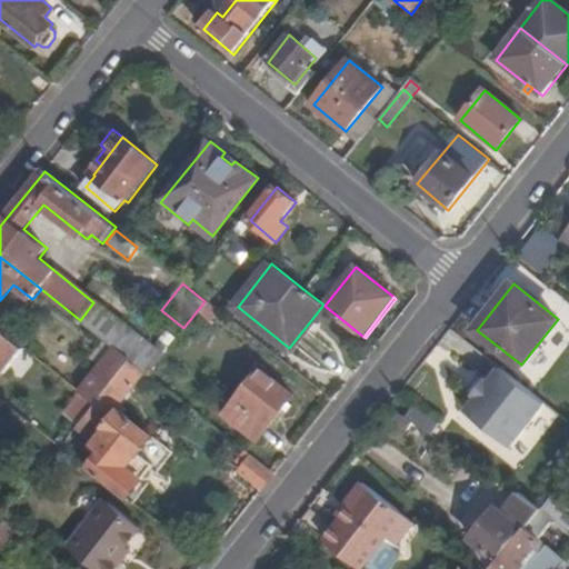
[(211,318),(218,309),(207,300),(199,309),(211,318)]
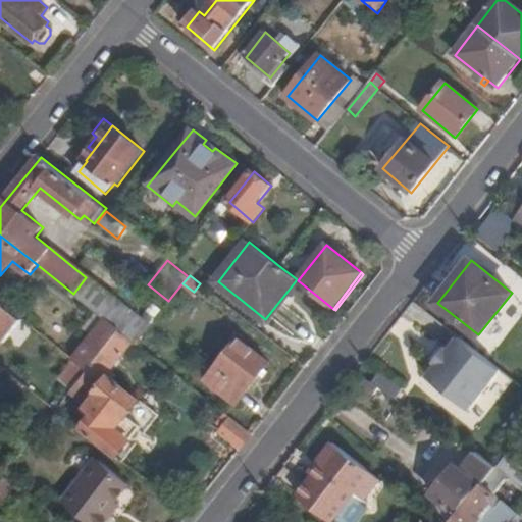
[(134,341),(138,344),(149,328),(86,277),(73,294),(107,320),(120,330),(134,341)]
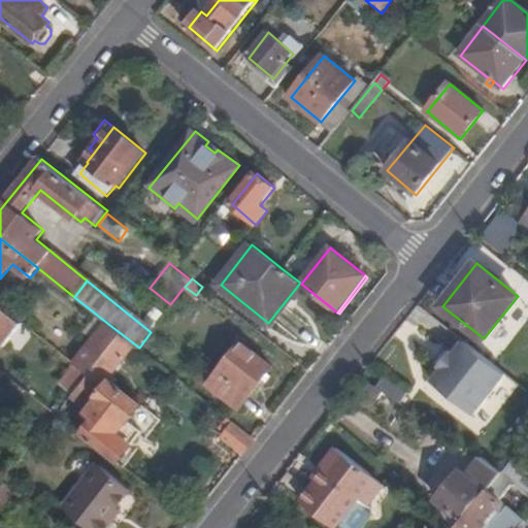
[(4,296),(0,301),(0,304),(10,312),(15,305),(4,296)]
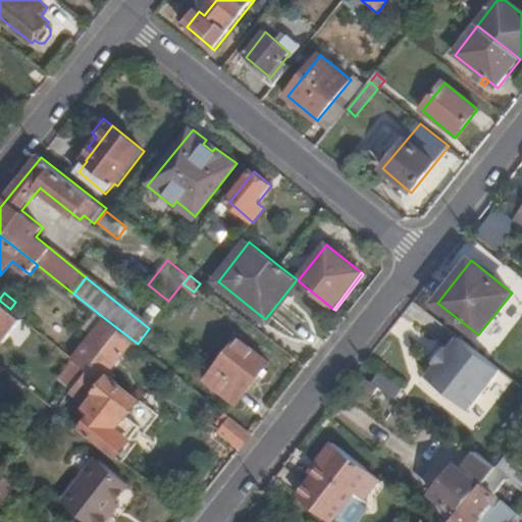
[(0,326),(10,334),(22,319),(10,309),(0,301),(0,326)]
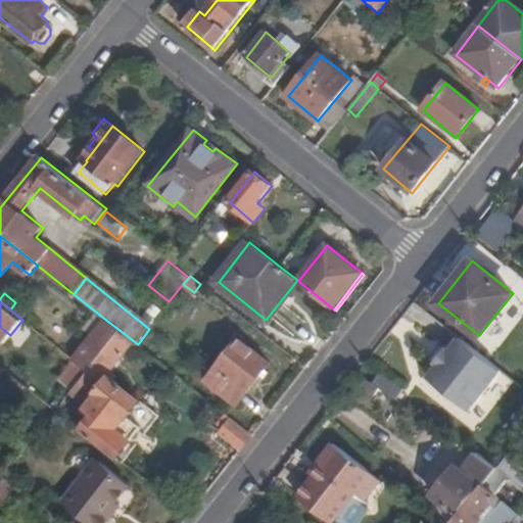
[(121,331),(107,321),(75,361),(88,371),(121,331)]
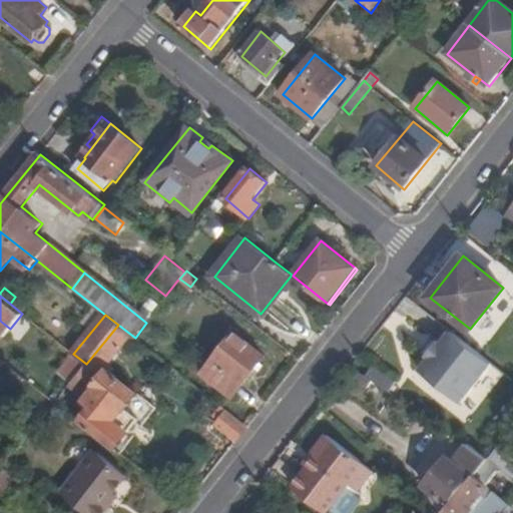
[(10,329),(0,321),(0,333),(4,336),(10,329)]
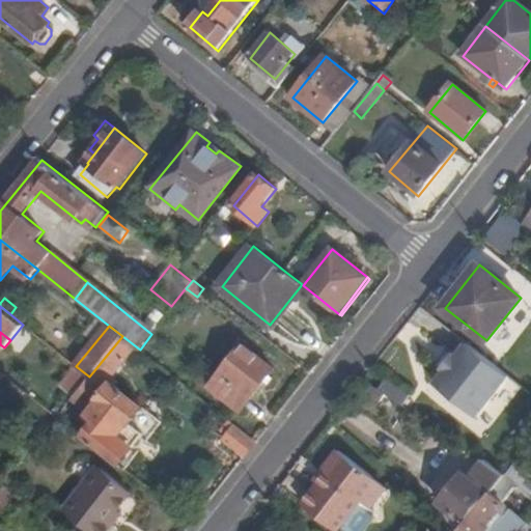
[(108,381),(136,346),(122,336),(89,376),(74,396),(71,399),(81,409),(105,379),(108,381)]
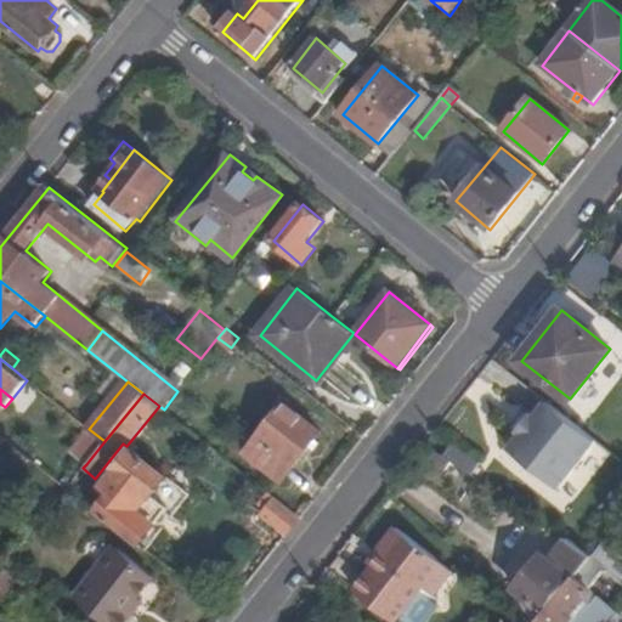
[(547,401),(510,448),(559,487),(597,441),(547,401)]
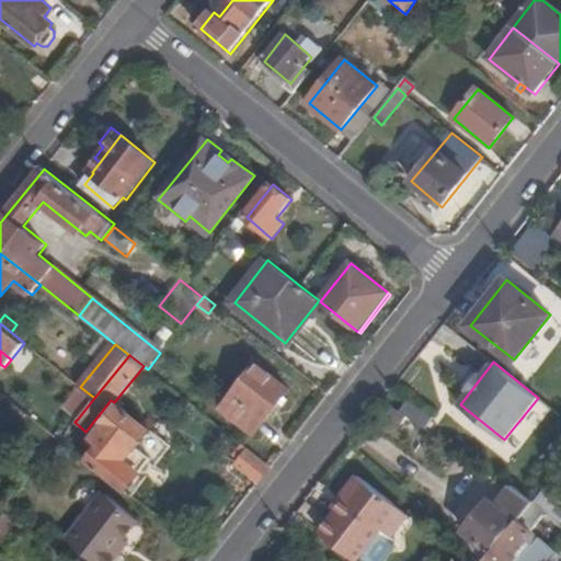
[(290,390),(258,365),(224,409),(254,435),(290,390)]
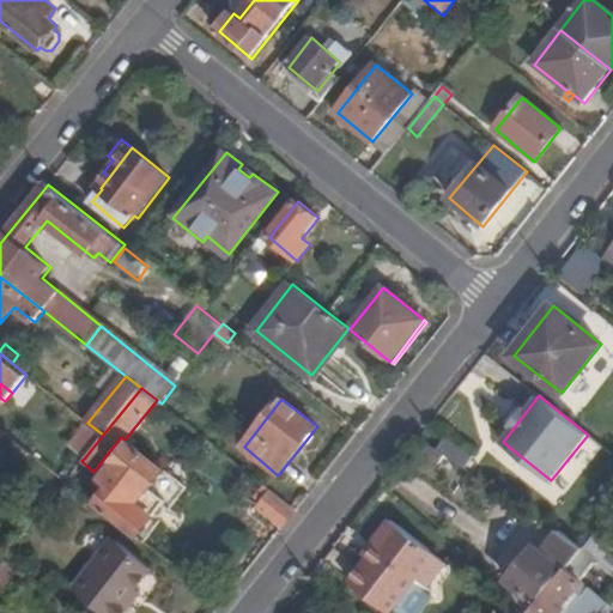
[(87,423),(70,444),(85,457),(103,435),(87,423)]
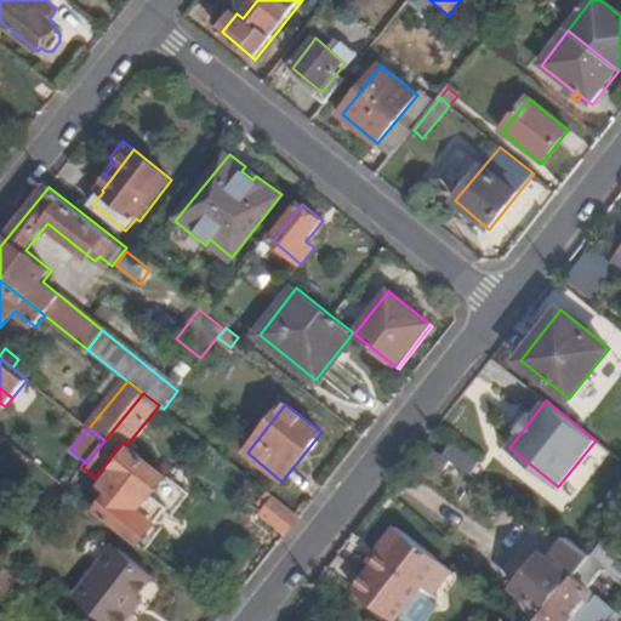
[(480,461),(455,443),(445,457),(471,474),(480,461)]
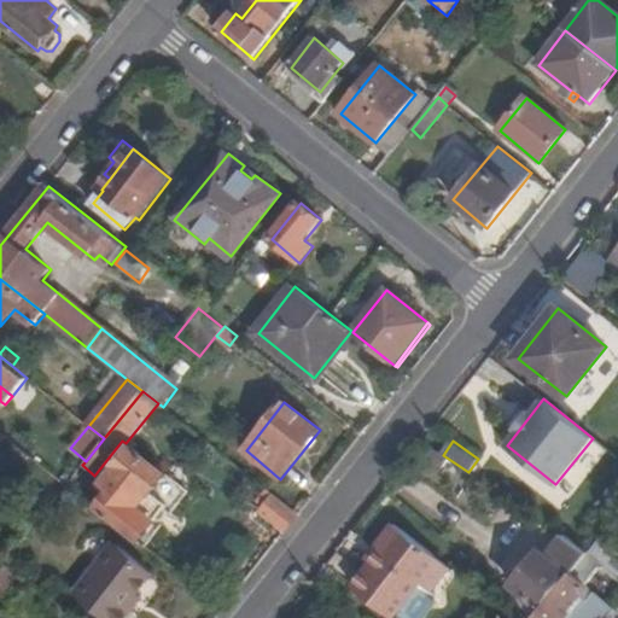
[(151,494),(165,477),(129,447),(114,466),(116,468),(103,484),(111,490),(134,509),(147,494),(150,495),(151,494)]
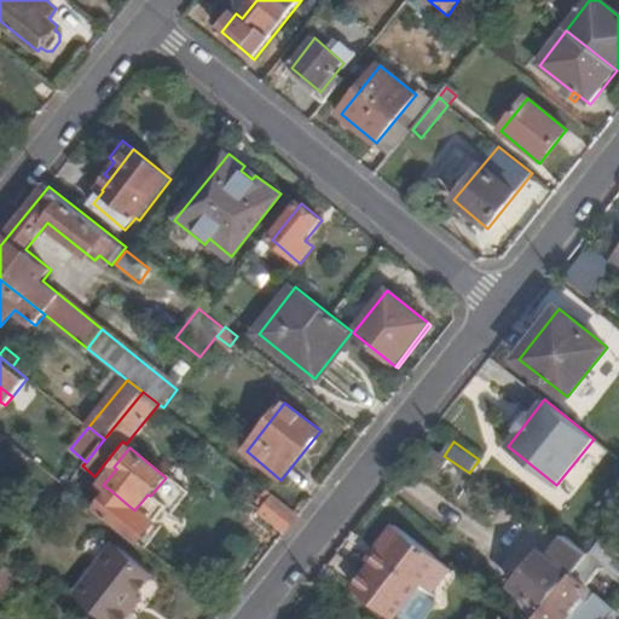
[(138,543),(145,548),(187,496),(166,478),(151,495),(167,508),(138,543)]
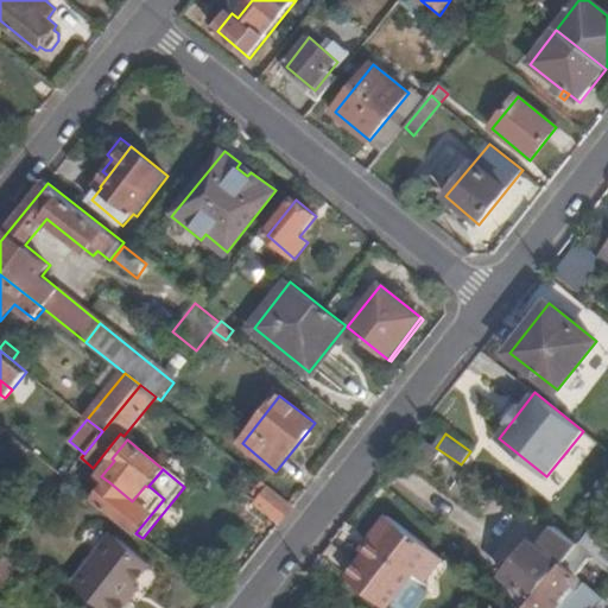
[(94,500),(135,533),(164,499),(149,486),(147,487),(145,486),(132,501),(109,482),(94,500)]
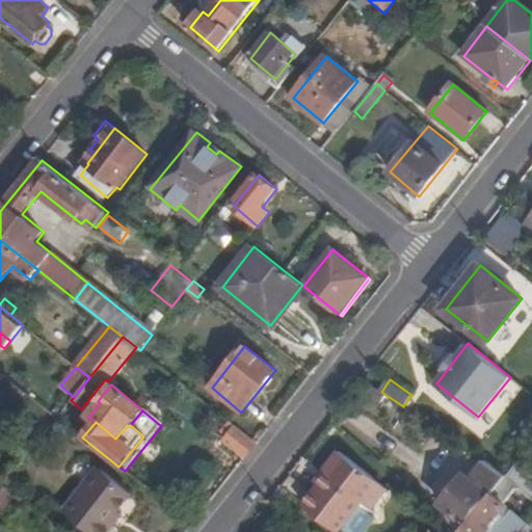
[(245,457),(257,443),(236,426),(224,441),(245,457)]
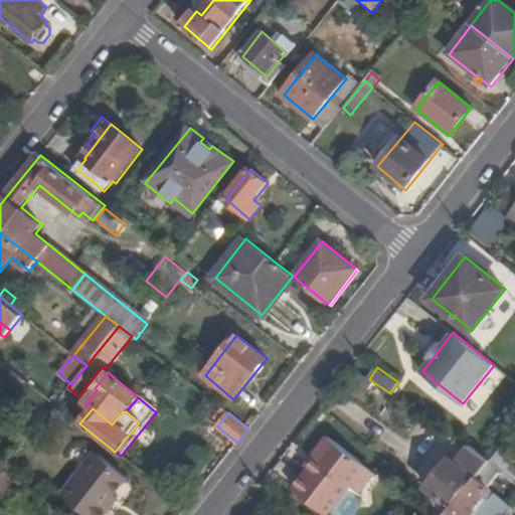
[(308,471),(294,489),(329,514),(350,514),(360,501),(361,492),(374,474),(325,438),(310,458),(315,462),(308,471)]
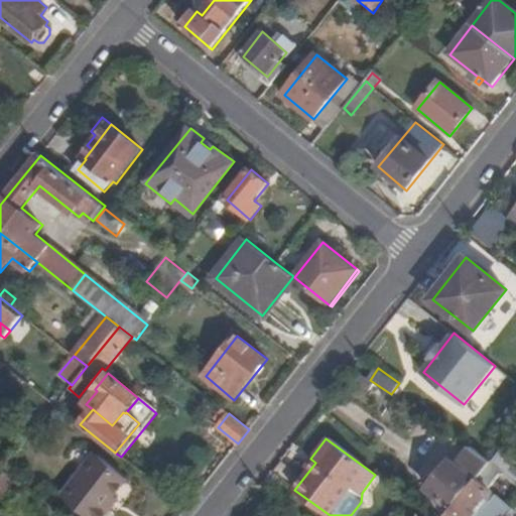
[(513,442),(509,439),(504,445),(508,448),(513,442)]
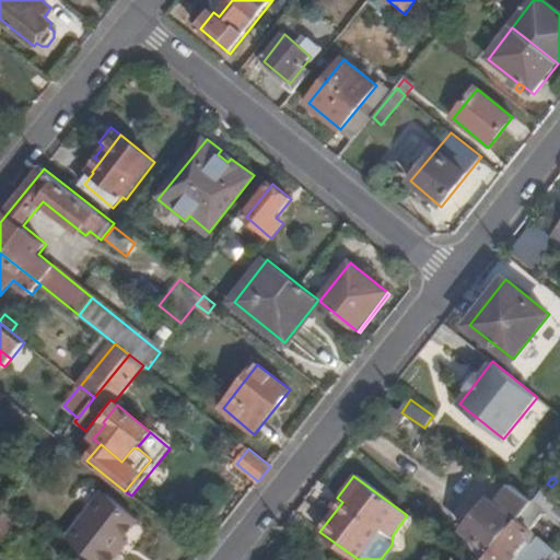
[(559,521),(559,493),(551,487),(547,483),(546,485),(534,501),(547,511),(559,521)]
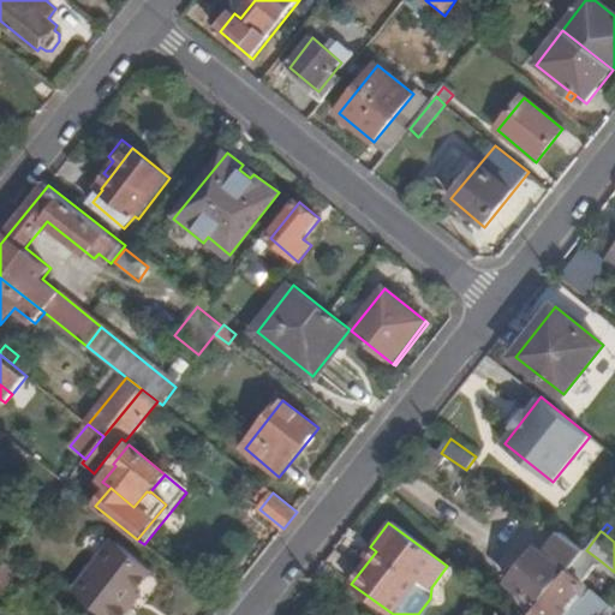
[(574,565),(586,550),(584,550),(561,533),(542,557),(535,553),(503,593),(506,596),(530,614),(535,614),(569,571),(574,565)]
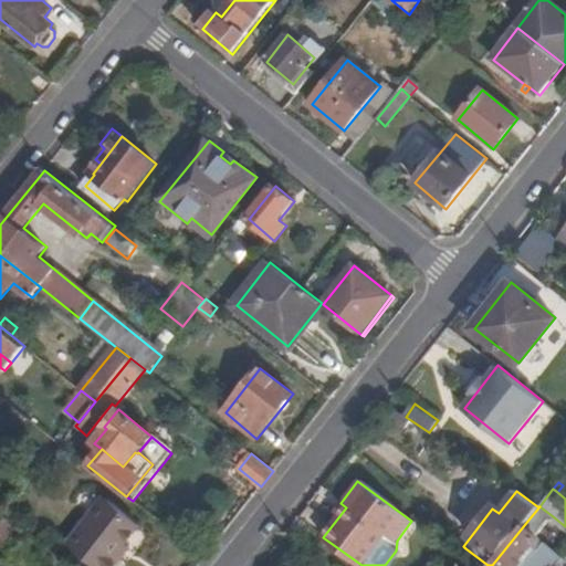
[(124,543),(139,525),(105,499),(71,543),(100,565),(113,565),(128,547),(124,543)]
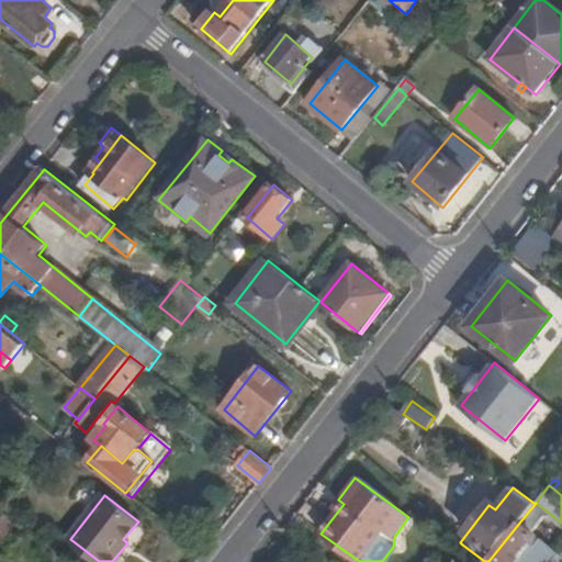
[(344,504),(338,499),(330,510),(336,514),(344,504)]
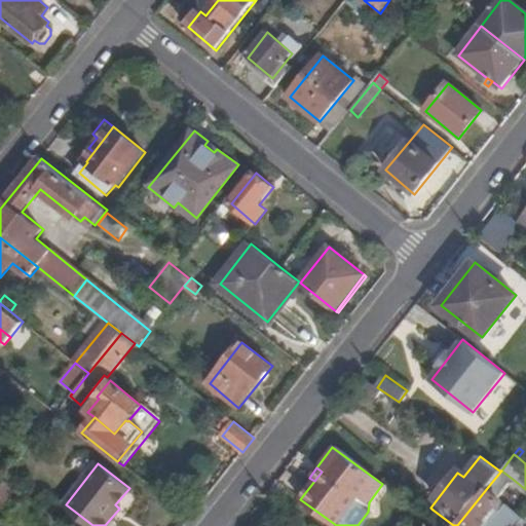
[(514,480),(501,471),(491,483),(503,493),(514,480)]
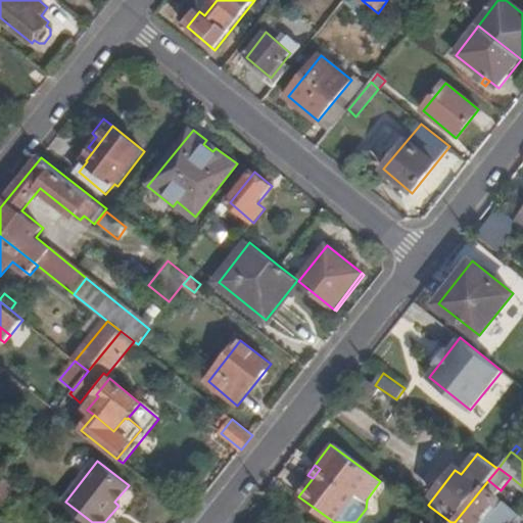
[(497,496),(484,485),(455,522),(478,522),(479,522),(483,519),(481,518),(491,505),(497,496)]
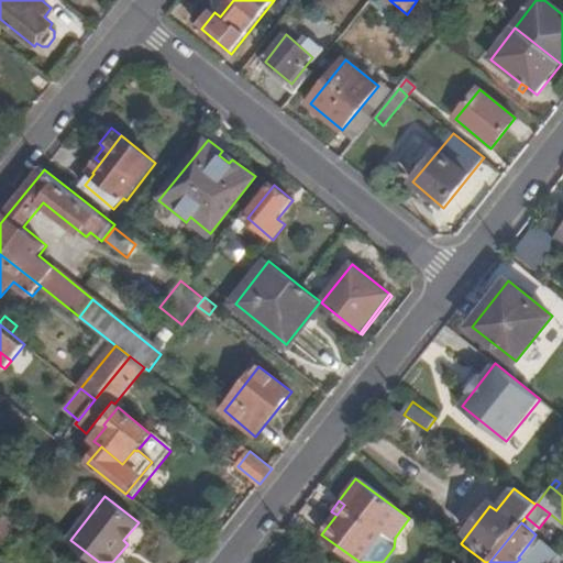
[(533,562),(541,553),(529,543),(518,558),(520,559),(516,562),(533,562)]
